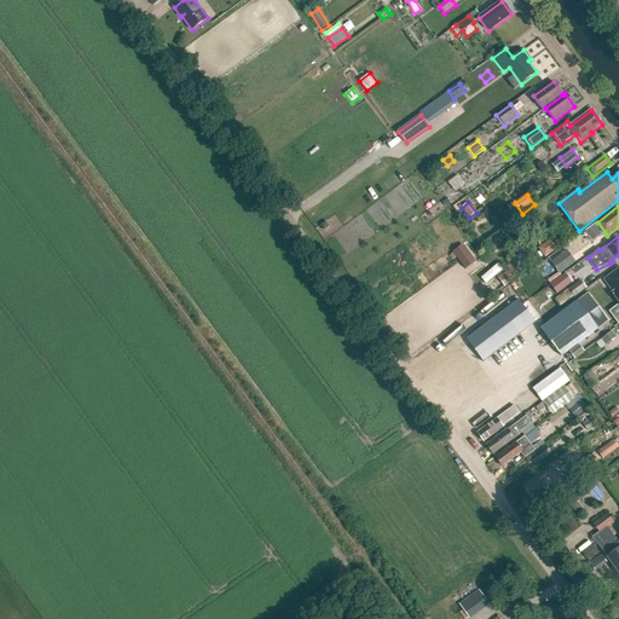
[(544,256),(556,248),(550,238),(538,248),(544,256)]
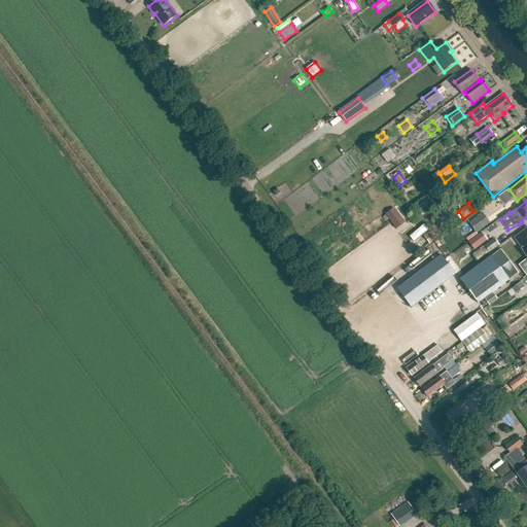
[(405,225),(394,210),(385,217),(396,232),(405,225)]
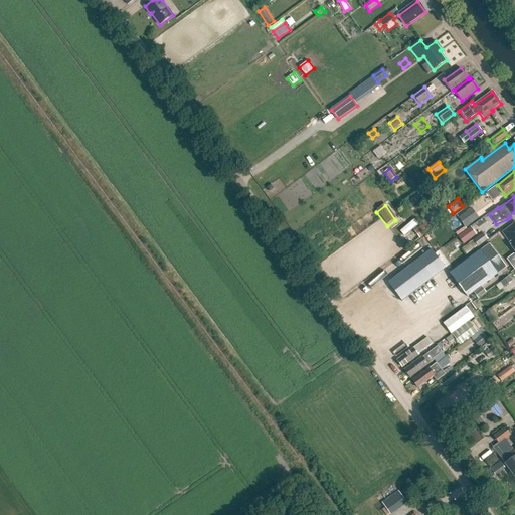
[(465,228),(478,218),(471,208),(458,218),(465,228)]
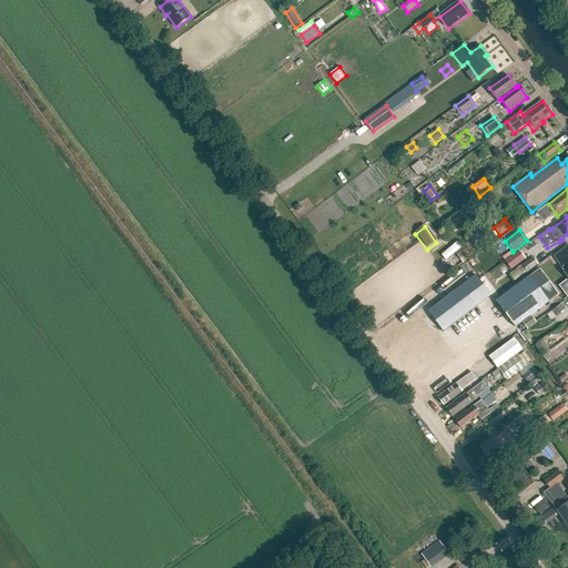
[(567,245),(555,256),(563,269),(561,269),(567,277),(567,245)]
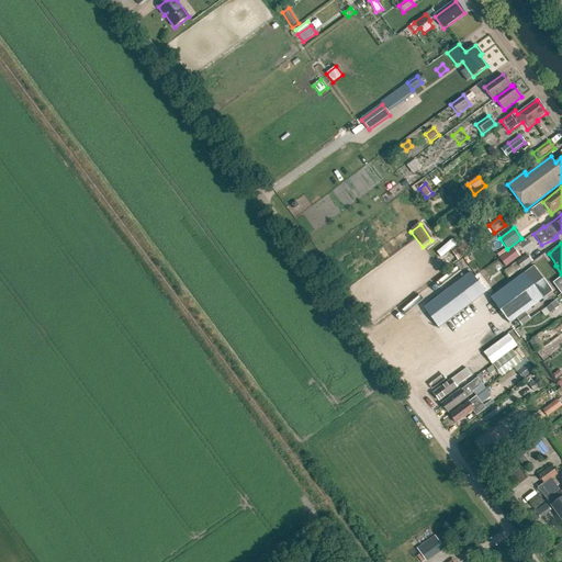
[(464,244),(452,253),(458,260),(471,251),(464,244)]
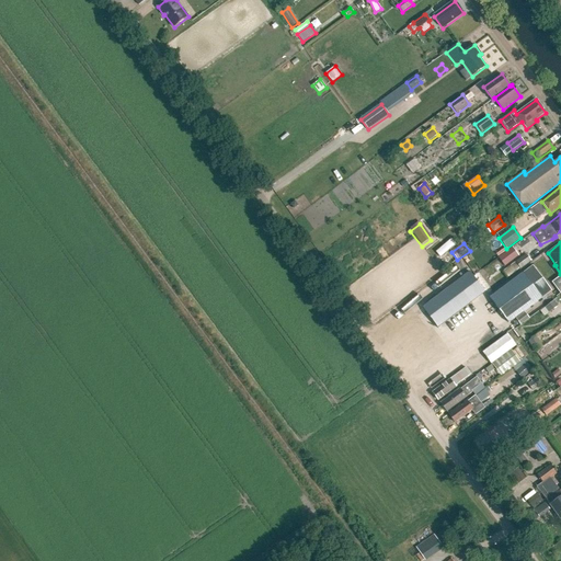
[(505,266),(518,256),(512,248),(499,258),(505,266)]
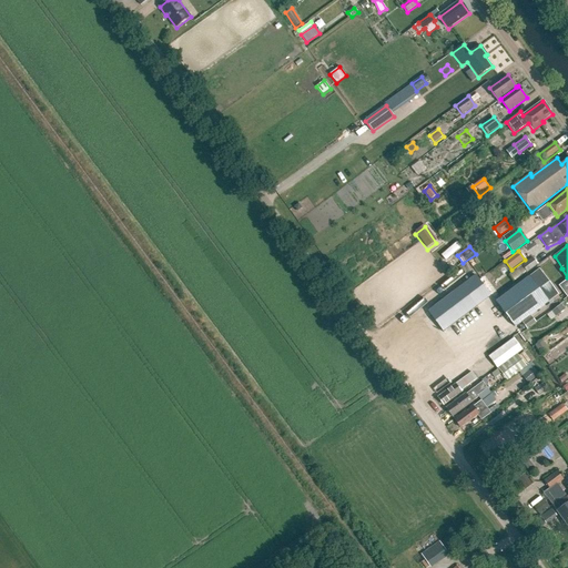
[(527,273),(538,264),(533,257),(521,265),(527,273)]
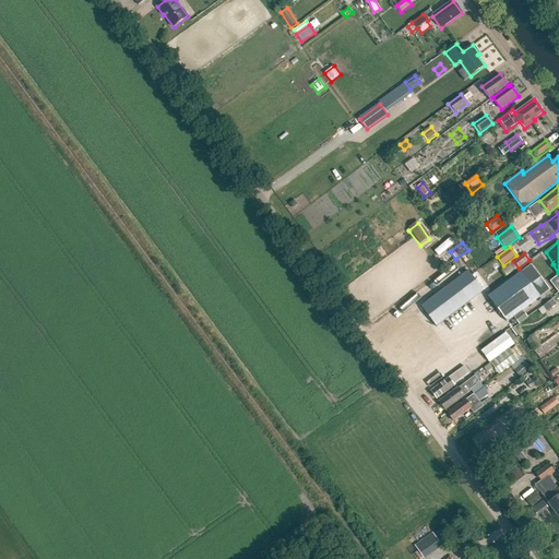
[(524,312),(542,298),(550,292),(531,265),(522,272),(521,272),(488,297),(508,323),(515,319),(524,312)]
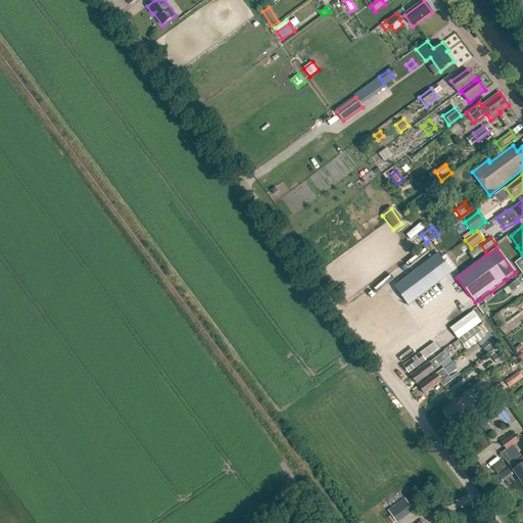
[(409,305),(453,273),(437,253),(394,287),(409,305)]
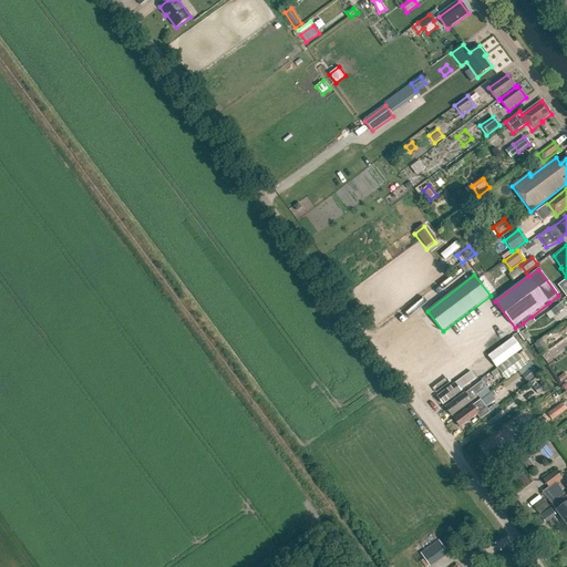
[(560,303),(550,311),(555,317),(564,309),(560,303)]
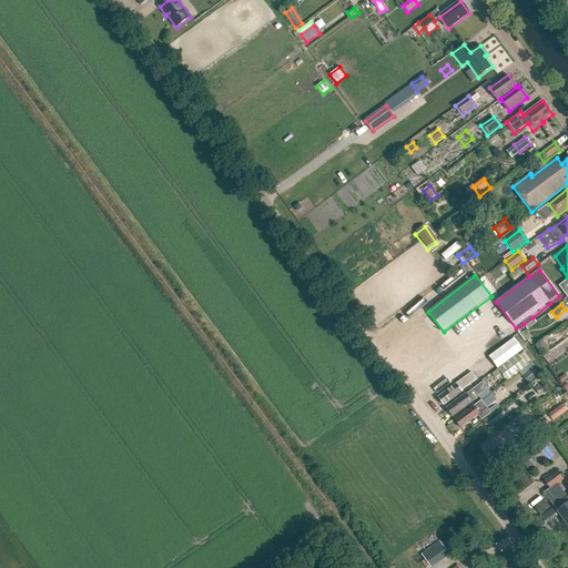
[(528,330),(537,323),(533,317),(524,324),(528,330)]
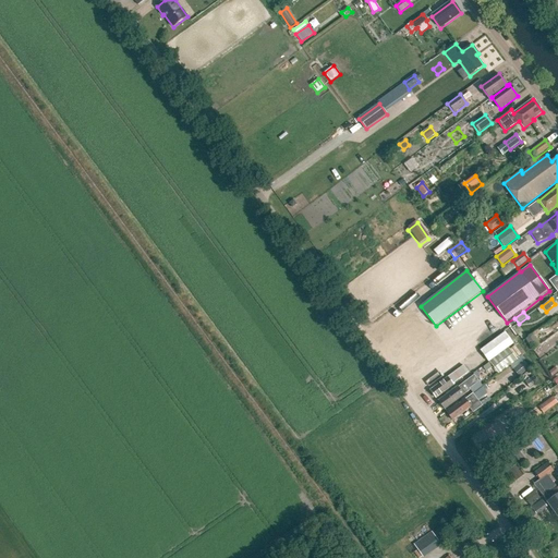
[(510,329),(505,332),(512,343),(518,339),(510,329)]
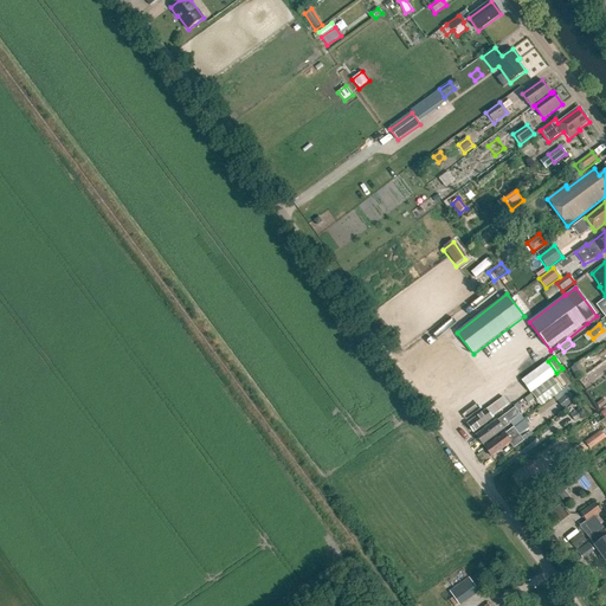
[(530,393),(552,378),(558,374),(556,373),(548,361),(522,381),(530,393)]
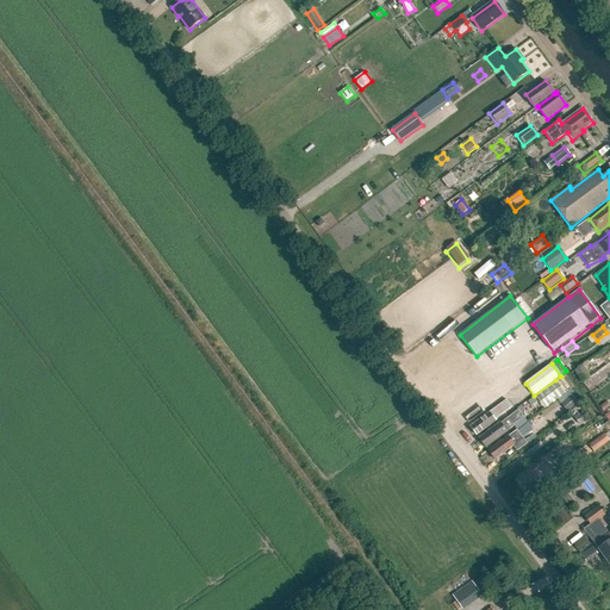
[(574,372),(583,383),(591,377),(583,366),(574,372)]
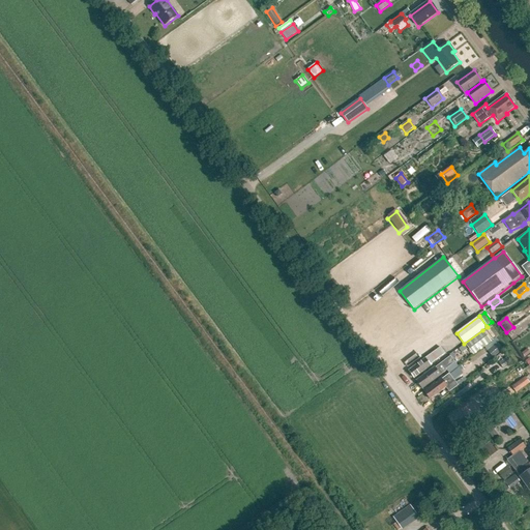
[(495,337),(489,329),(484,332),(491,341),(495,337)]
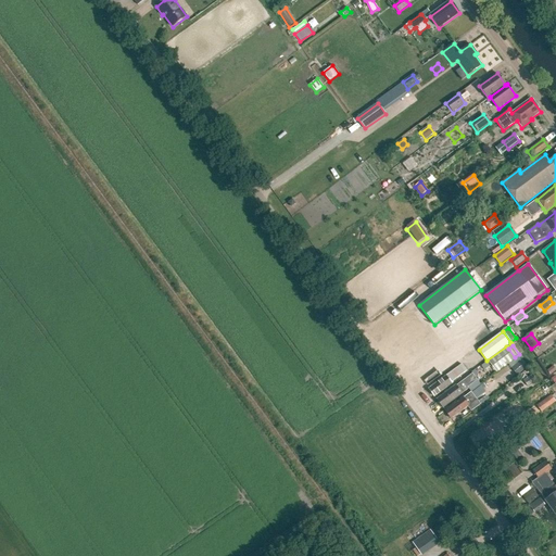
[(515,359),(506,346),(487,361),(489,363),(491,366),(496,373),(515,359)]
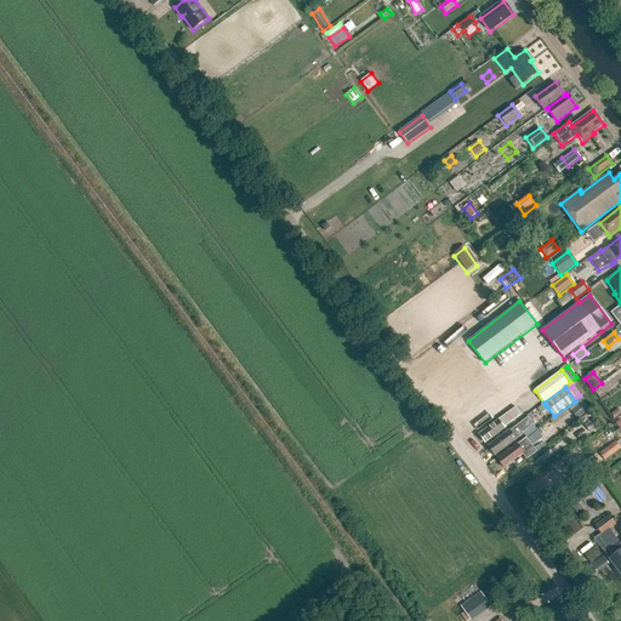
[(541,415),(548,409),(546,405),(537,410),(541,415)]
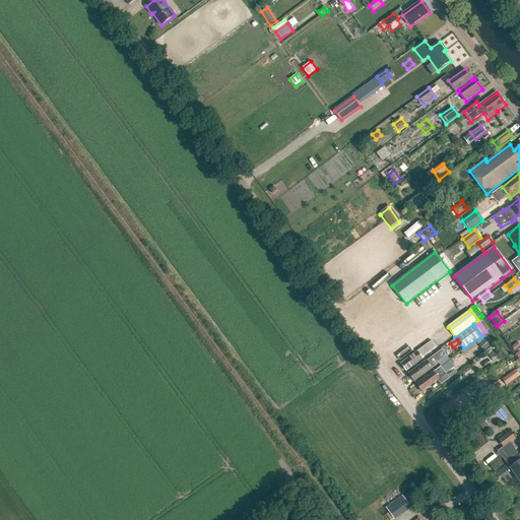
[(432,340),(428,344),(401,364),(406,371),(423,359),(421,358),(437,347),(432,340)]
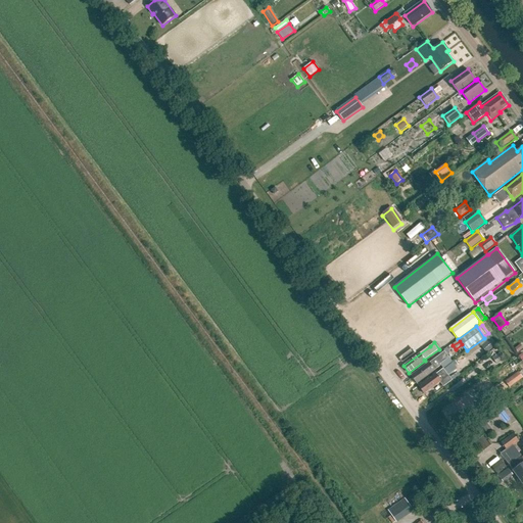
[(477,362),(487,355),(483,348),(473,354),(477,362)]
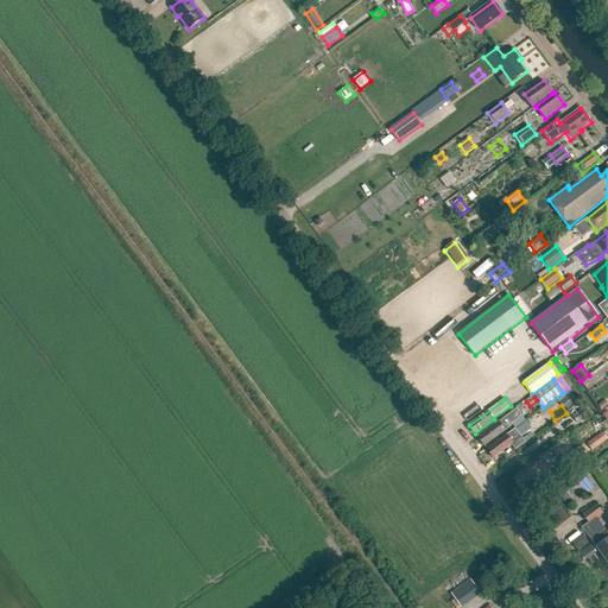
[(499,422),(477,437),(485,447),(512,425),(515,429),(525,422),(517,410),(500,422),(499,422)]
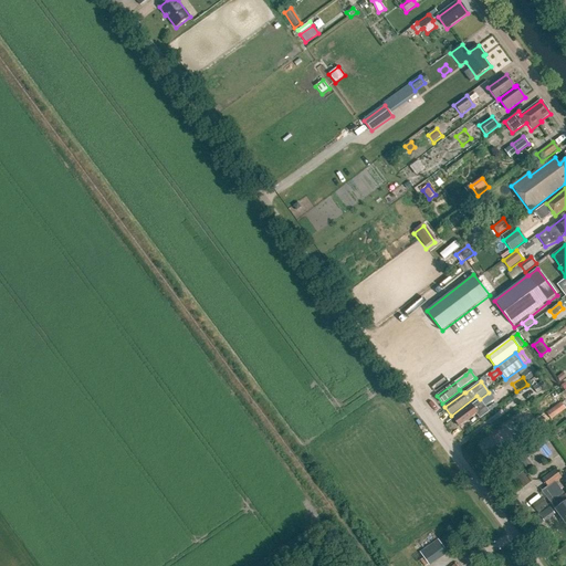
[(537,394),(546,387),(542,381),(533,388),(537,394)]
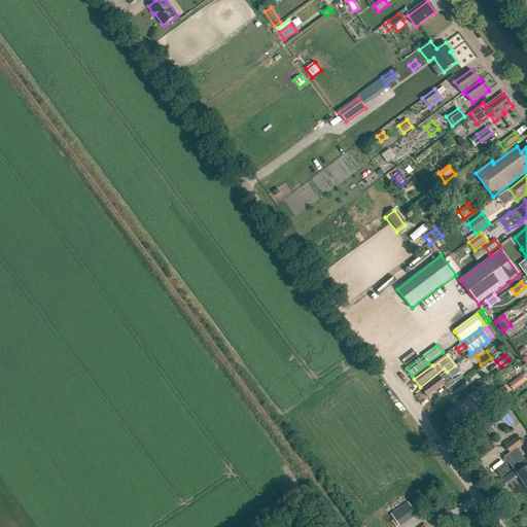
[(438,378),(422,390),(427,396),(444,385),(447,389),(455,383),(447,372),(438,378)]
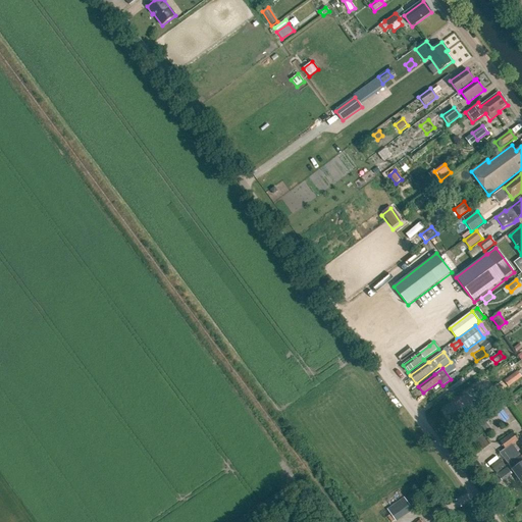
[(509,387),(521,377),(517,371),(504,380),(509,387)]
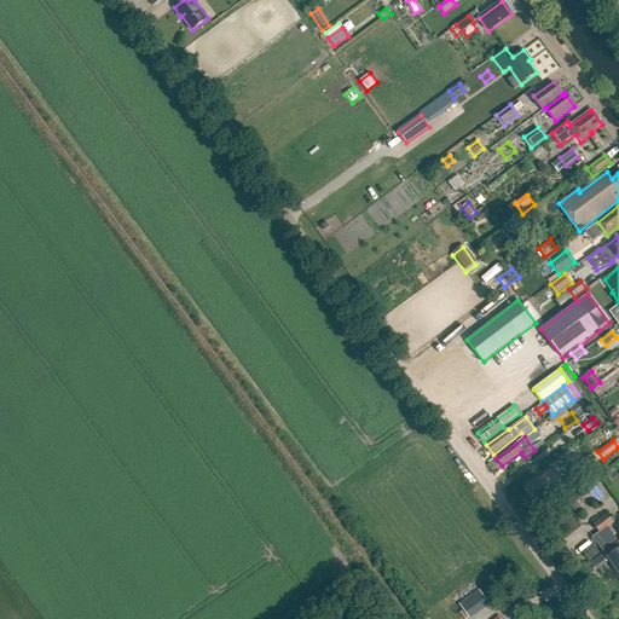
[(577,503),(571,507),(576,515),(582,510),(577,503)]
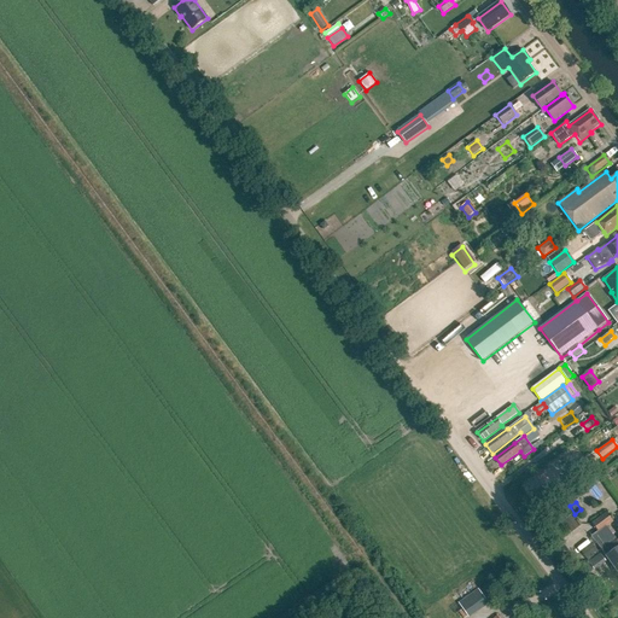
[(592,523),(599,531),(606,525),(613,520),(607,512),(592,523)]
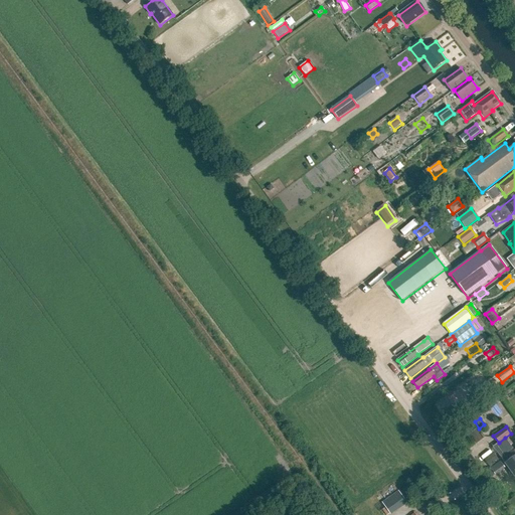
[(476,431),(470,435),(476,444),(482,440),(476,431)]
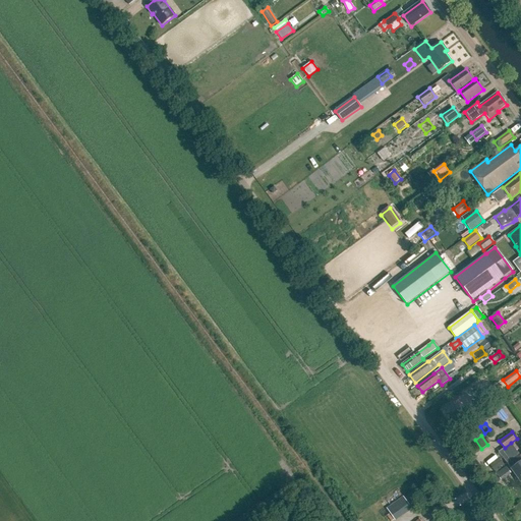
[(520,456),(511,443),(505,448),(499,452),(507,463),(511,468),(520,482),(520,456)]
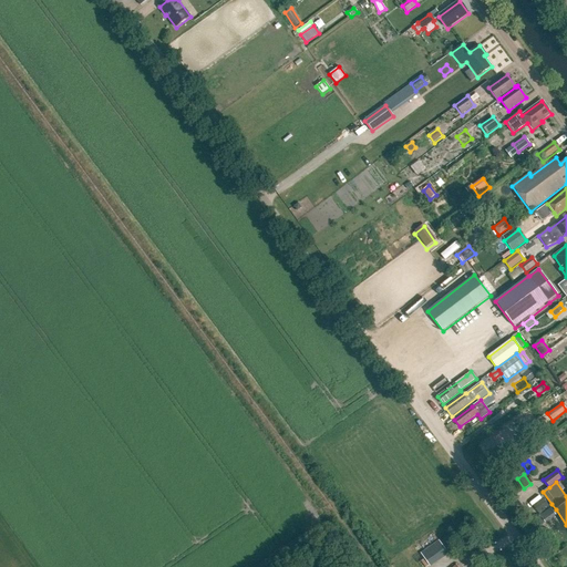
[(538,514),(548,506),(543,500),(533,506),(538,514)]
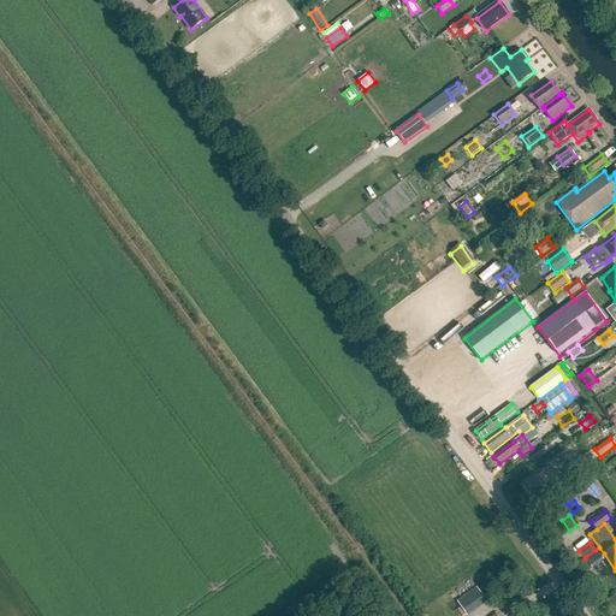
[(467,615),(495,596),(486,584),(478,590),(477,587),(456,600),(467,615)]
